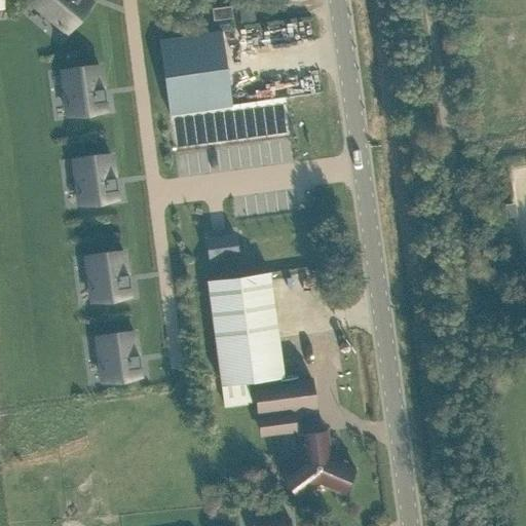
[(34,0),(32,3),(66,32),(90,2),(87,0),(34,0)]
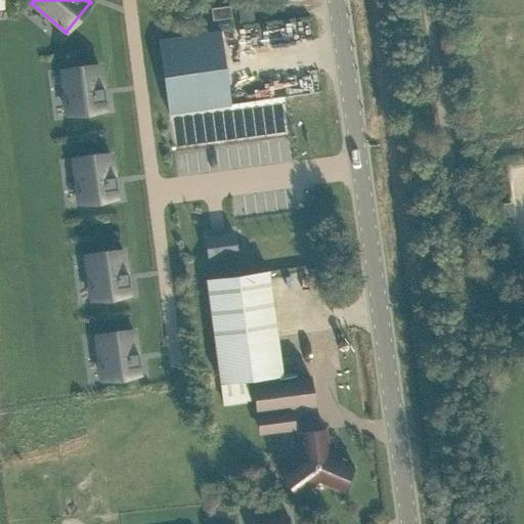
[(250,2),(239,3),(242,22),(252,19),(250,2)]
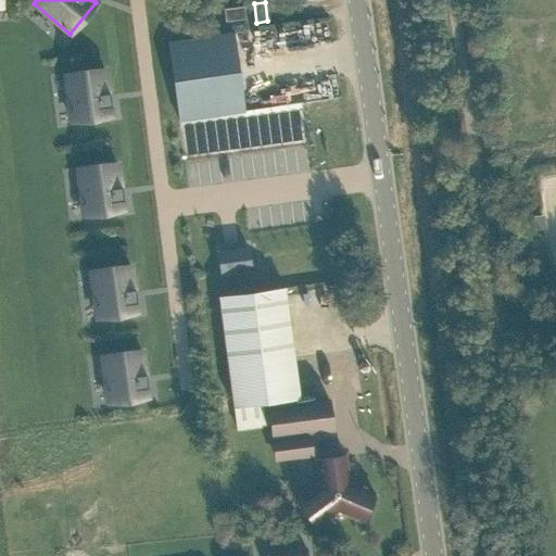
[(244,5),(224,8),(225,21),(245,19),(244,5)]
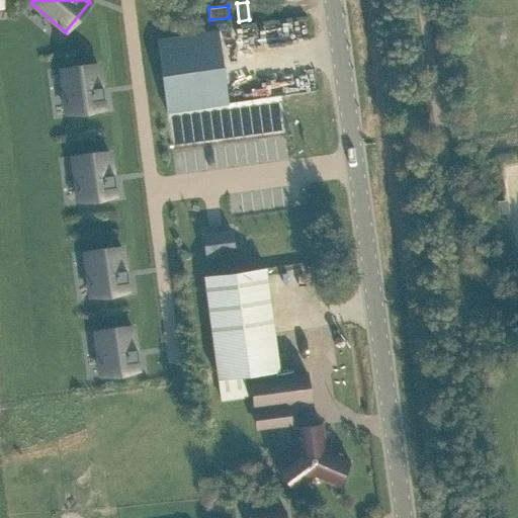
[(218,28),(156,37),(166,111),(228,103),(218,28)]
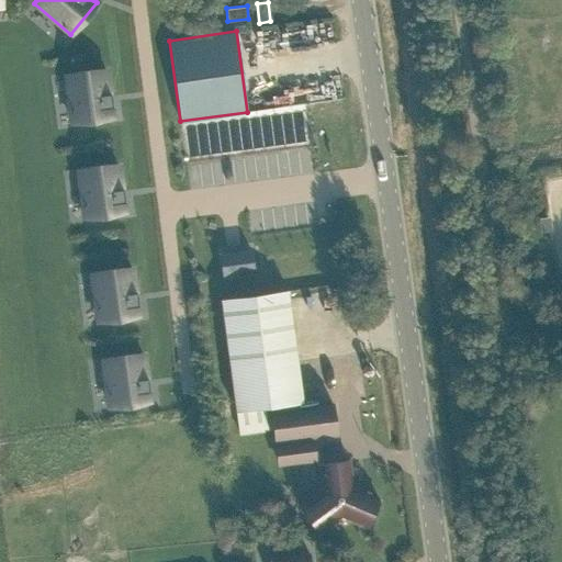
[(105,69),(65,75),(71,122),(112,116),(111,108),(112,107),(110,92),(109,93),(105,69)]
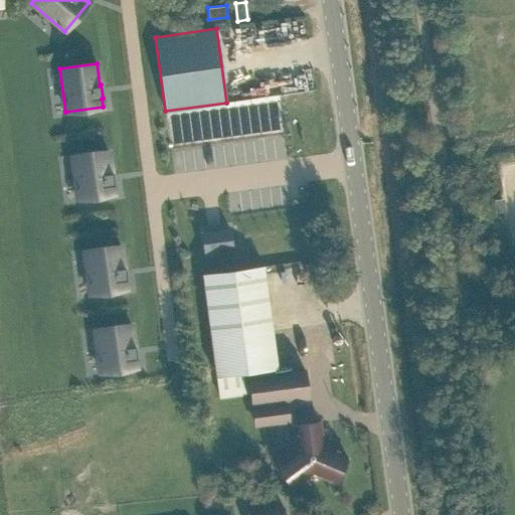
[(108,151),(70,156),(76,198),(114,193),(113,185),(114,185),(113,172),(111,172),(108,151)]
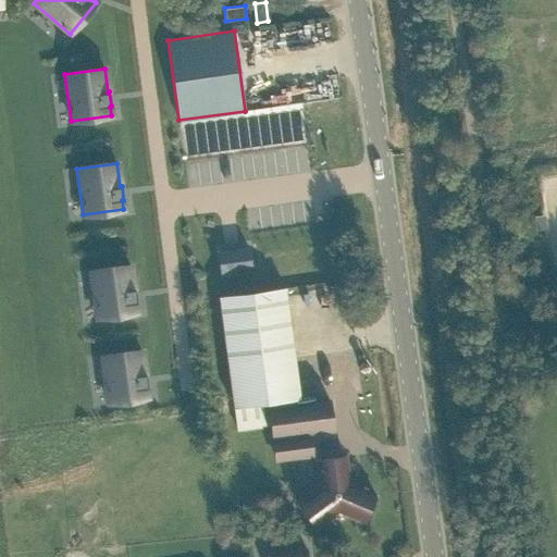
[(249,248),(219,251),(220,258),(221,271),(221,273),(251,270),(249,248)]
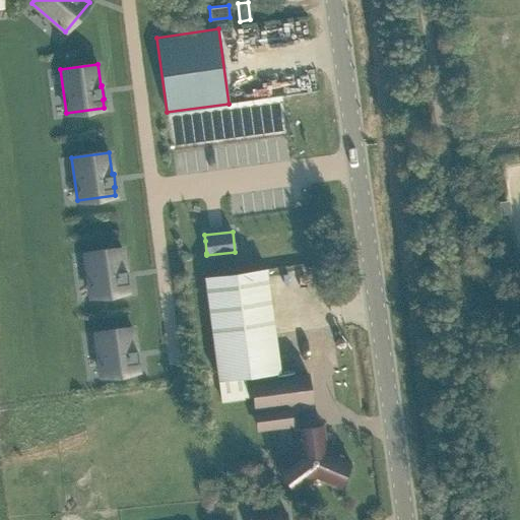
[(91,252),(85,253),(87,274),(90,297),(128,291),(127,282),(128,282),(126,270),(125,270),(122,248),(91,252)]
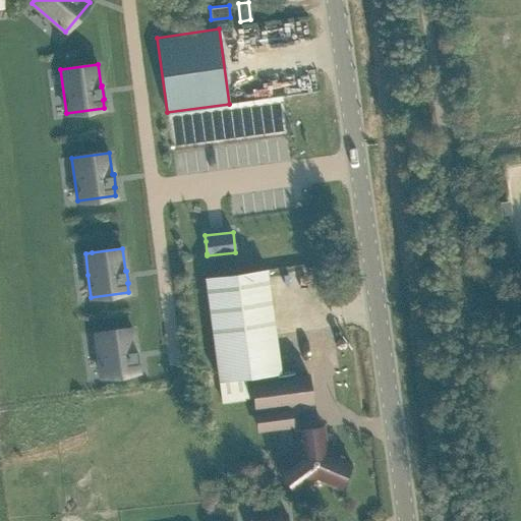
[(266,269),(206,278),(219,380),(223,379),(226,400),(246,397),(244,377),(250,375),(254,410),(310,404),(307,374),(295,375),(294,366),(288,361),(278,362),(266,269)]
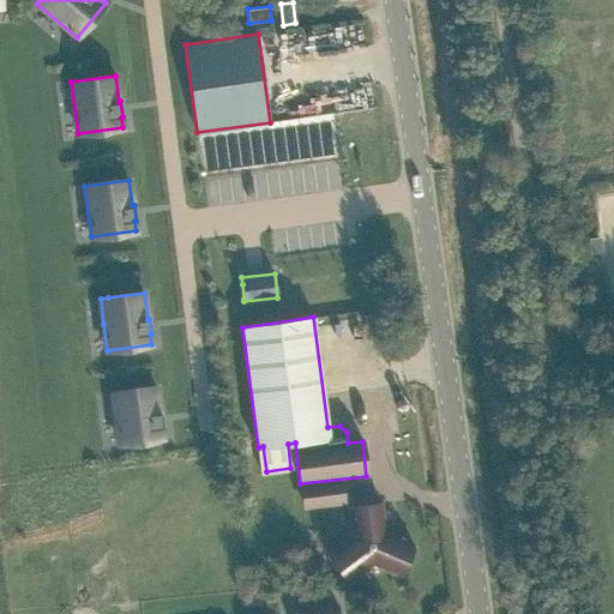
[(156,386),(112,392),(119,444),(163,438),(162,427),(163,427),(161,411),(160,411),(156,386)]
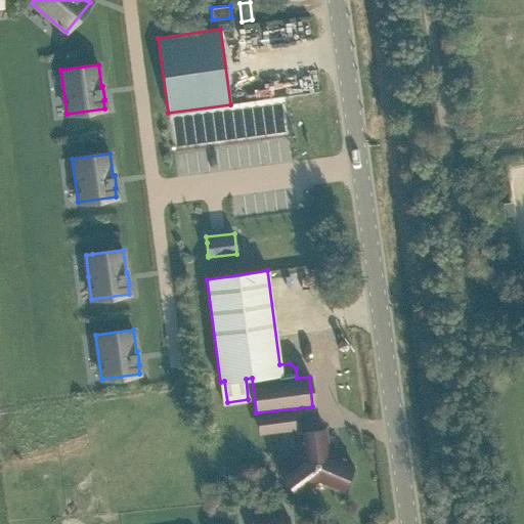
[(292,409),(257,415),(259,431),(294,426),(292,409)]
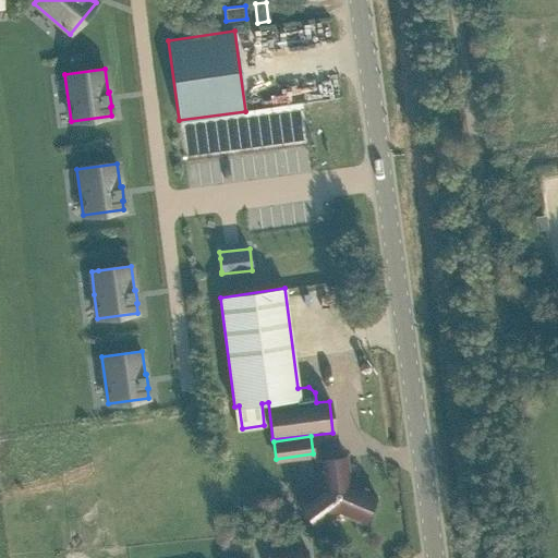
[(319,489),(296,506),(315,530),(337,512),(363,523),(374,496),(349,485),(344,458),(325,460),(316,461),(319,489)]
